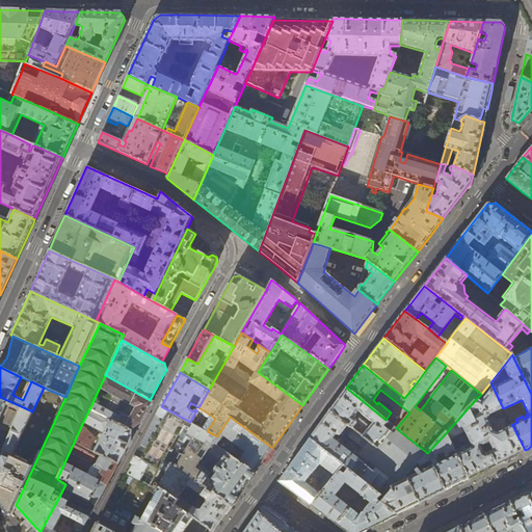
[(140,423),(143,418),(153,401),(150,400),(105,375),(89,409),(131,430),(140,423)]
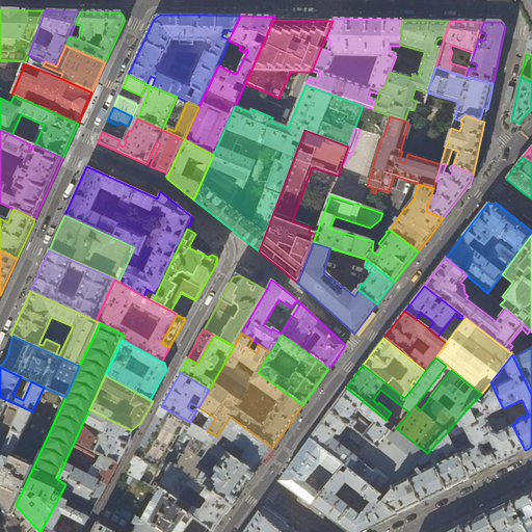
[(503,408),(490,382),(481,394),(468,408),(497,464),(521,452),(525,450),(512,425),(497,432),(494,431),(488,420),(489,415),(503,408)]
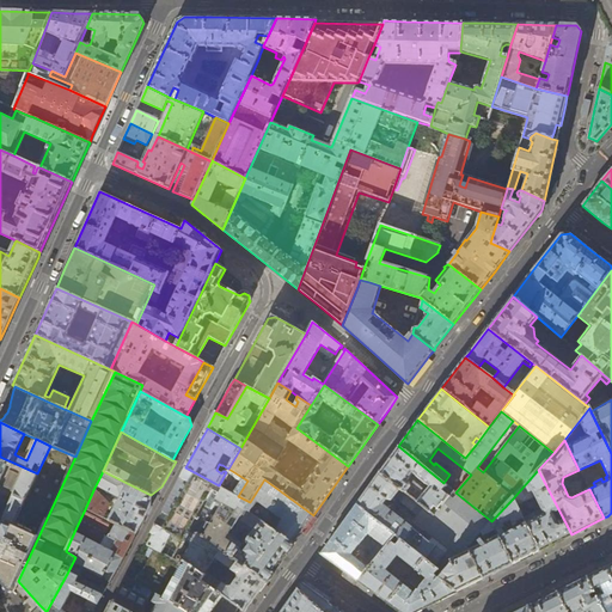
[(18,581),(75,457),(50,446),(37,473),(0,554),(0,577),(10,588),(12,592),(18,581)]
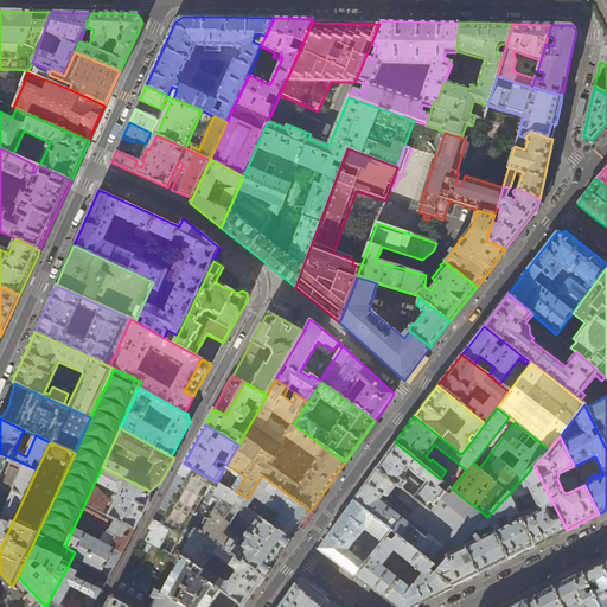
[(449,487),(440,479),(395,442),(385,455),(377,468),(414,499),(429,511),(449,487)]
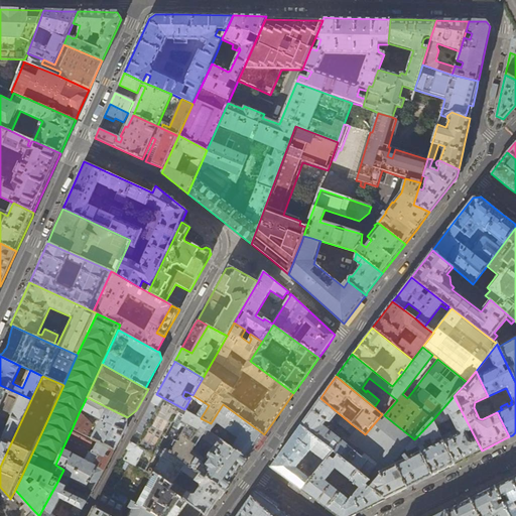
[(0,467),(31,399),(0,385),(0,467)]
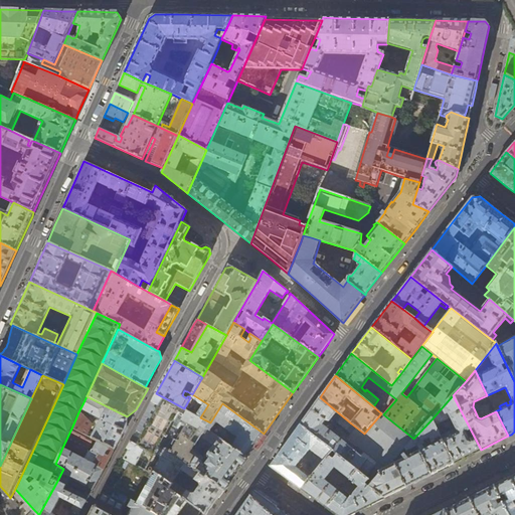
[(188,410),(184,408),(156,393),(139,424),(126,449),(128,450),(123,459),(130,462),(154,473),(155,472),(167,450),(188,410)]
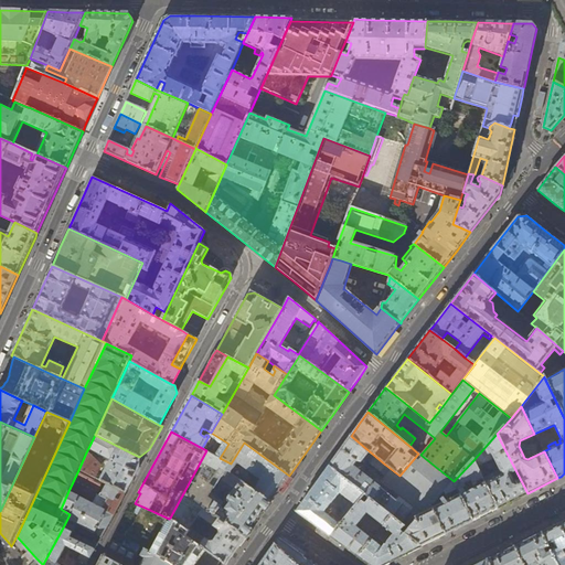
[(528,493),(497,434),(473,460),(477,467),(493,458),(502,475),(486,483),(498,508),(502,505),(528,493)]
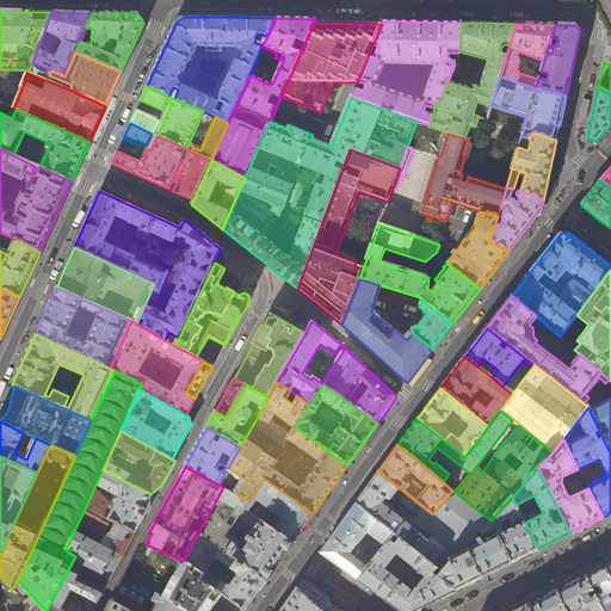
[(150,494),(103,470),(96,485),(119,498),(107,520),(115,524),(135,534),(146,514),(149,507),(150,494)]
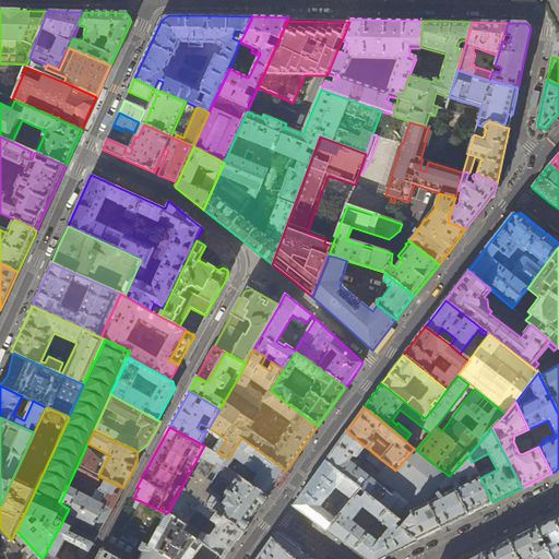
[(376,466),(381,460),(347,431),(335,448),(325,461),(361,489),(366,494),(387,511),(396,519),(406,507),(409,502),(396,491),(393,496),(349,462),(353,458),(357,458),(360,459),(363,455),(376,466)]
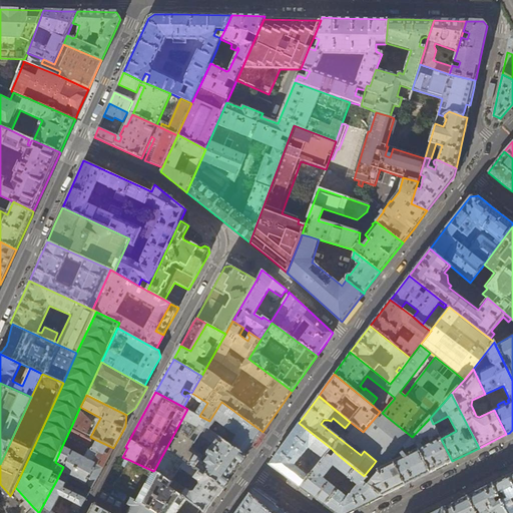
[(209,421),(205,427),(209,429),(216,419),(238,435),(231,445),(245,456),(250,449),(263,432),(221,402),(209,421)]
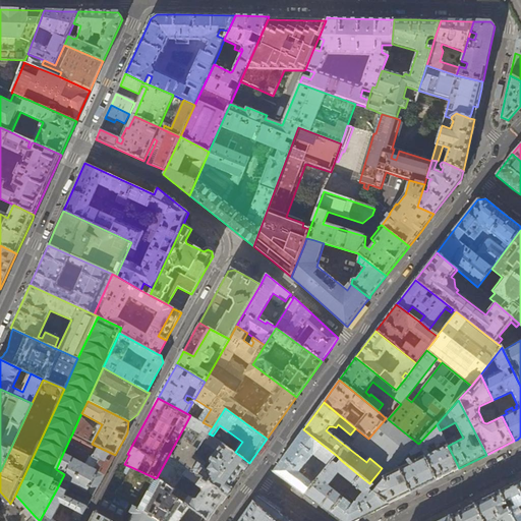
[(203,422),(190,415),(169,455),(227,496),(230,490),(246,467),(249,463),(235,452),(223,444),(212,459),(212,461),(212,463),(213,464),(214,464),(213,466),(194,455),(209,433),(213,427),(203,422)]
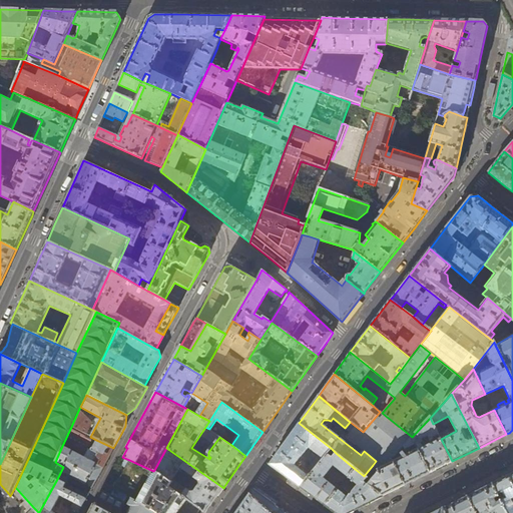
[(91,424),(78,411),(71,427),(86,434),(91,424)]
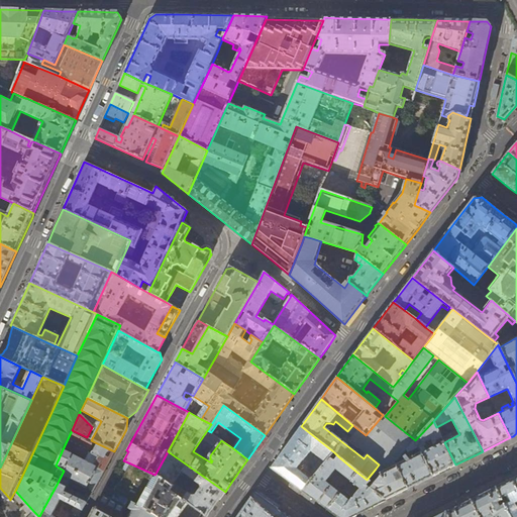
[(385,416),(383,415),(366,435),(352,425),(347,431),(352,435),(348,441),(358,449),(358,448),(367,454),(379,464),(380,464),(387,470),(382,473),(376,469),(367,480),(374,485),(371,489),(386,500),(390,498),(408,489),(395,462),(398,459),(406,449),(415,440),(385,416)]
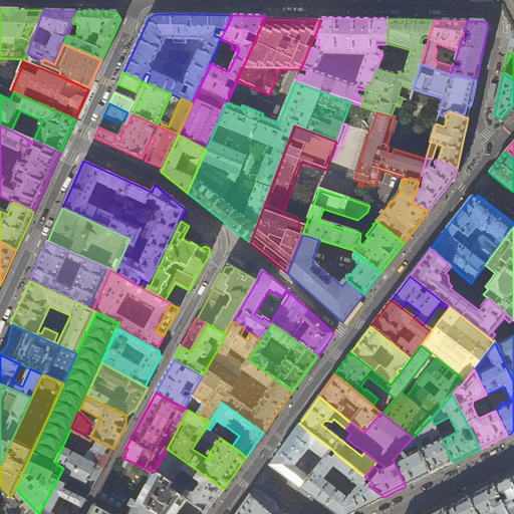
[(434,472),(453,462),(442,440),(434,425),(431,419),(413,438),(431,474),(434,472)]
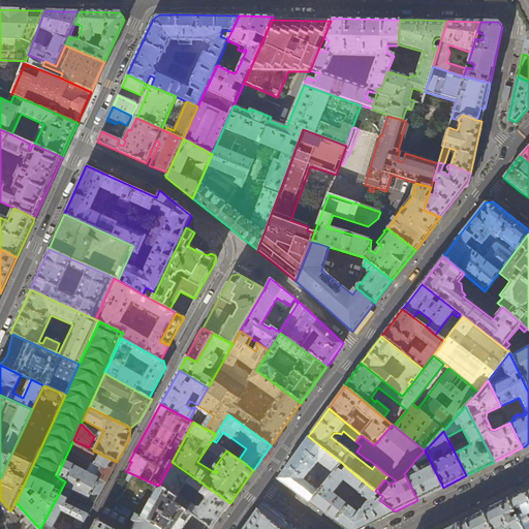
[(310,503),(338,469),(342,463),(308,436),(293,457),(278,479),(310,503)]
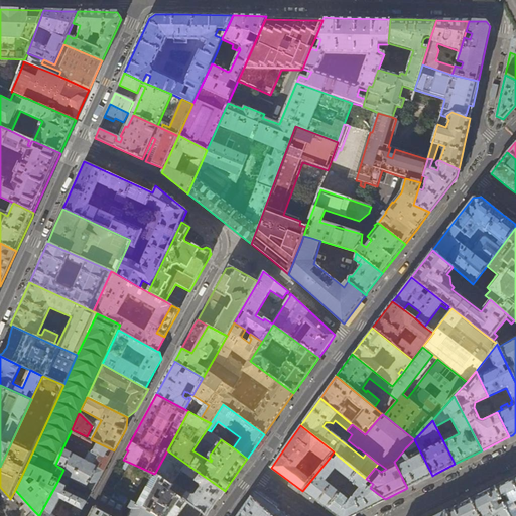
[(397,459),(394,462),(407,488),(411,486),(432,476),(414,439),(405,448),(410,458),(408,459),(406,455),(402,458),(404,461),(399,463),(397,459)]
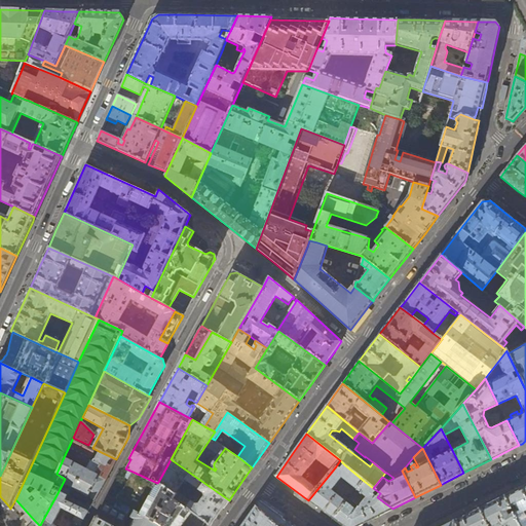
[(106,479),(116,459),(99,451),(94,461),(100,465),(96,474),(73,462),(64,457),(57,474),(65,479),(59,491),(69,496),(73,489),(95,500),(106,479)]
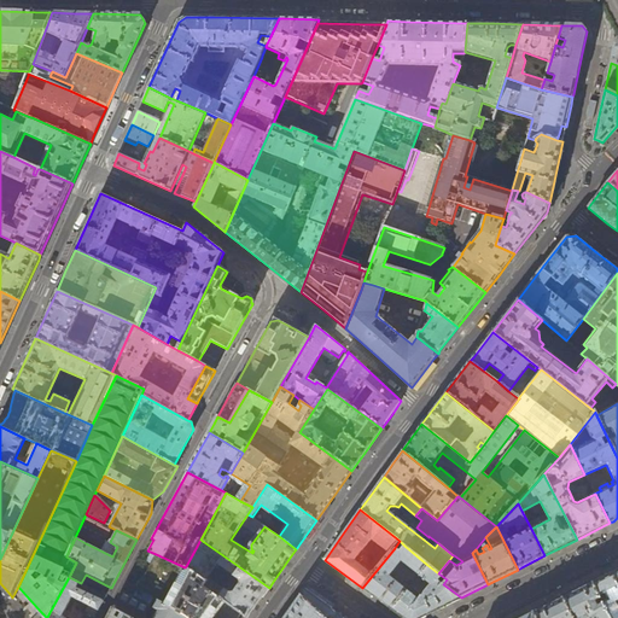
[(200,540),(186,566),(207,581),(204,587),(225,601),(242,613),(248,617),(258,602),(269,588),(200,540)]
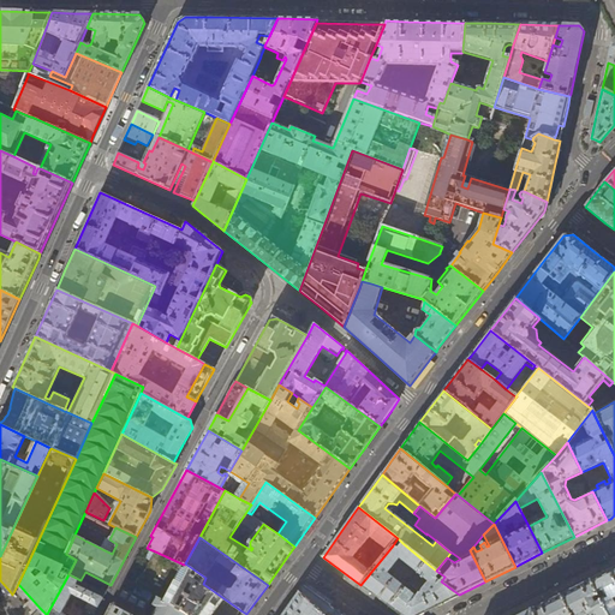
[(398,549),(393,545),(360,585),(375,596),(389,605),(404,587),(387,574),(400,559),(417,573),(425,562),(402,543),(398,549)]
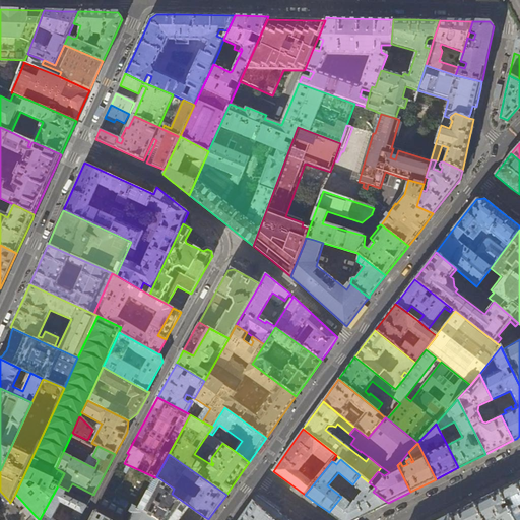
[(174,489),(156,476),(155,477),(131,466),(123,481),(116,496),(130,504),(133,505),(139,508),(155,517),(157,519),(158,519),(200,519),(201,519),(203,516),(189,506),(172,494),(174,489)]
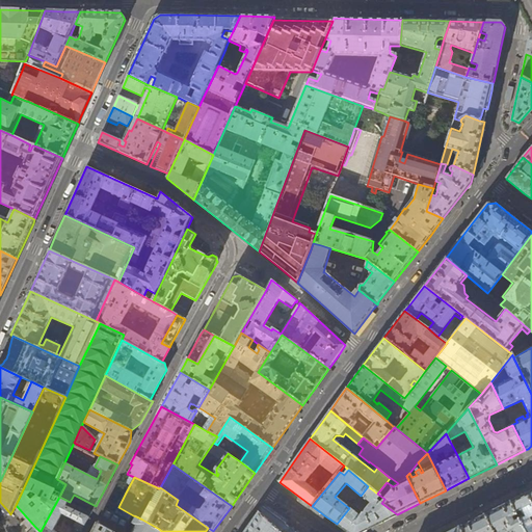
[(384,499),(377,494),(368,486),(361,496),(349,508),(337,524),(347,531),(362,531),(376,525),(397,514),(381,503),(384,499)]
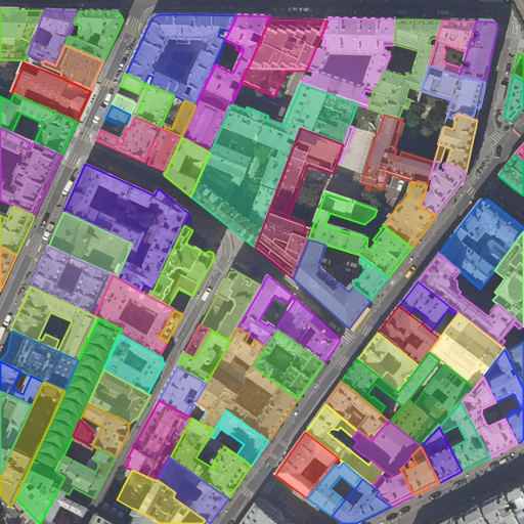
[(523,523),(523,482),(501,493),(517,523),(523,523)]
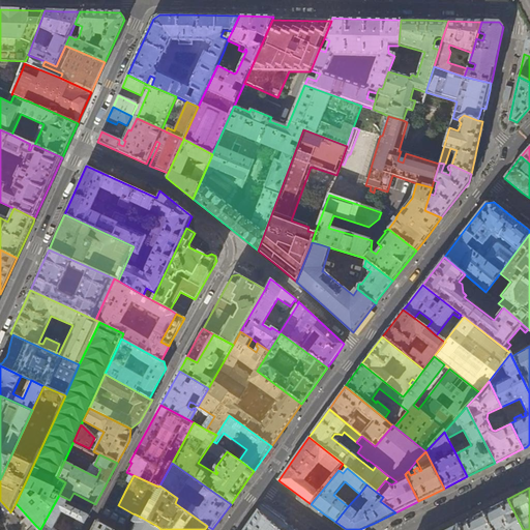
[(55,529),(53,528),(61,512),(77,520),(74,525),(81,529),(86,520),(91,510),(69,500),(59,495),(40,529),(55,529)]
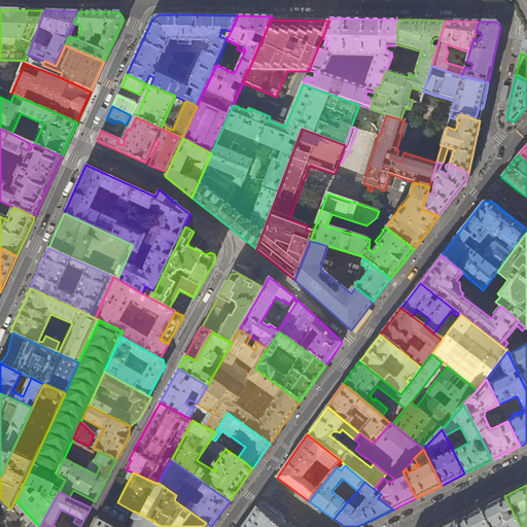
[(520,526),(504,496),(484,507),(477,511),(455,522),(457,526),(520,526)]
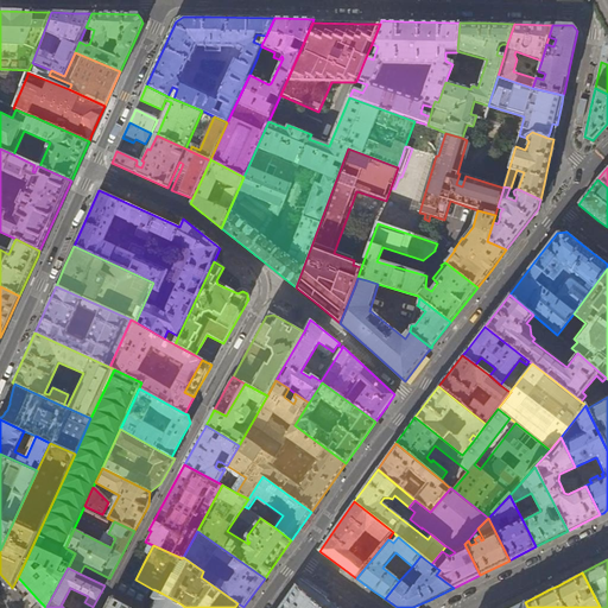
[(140,607),(152,589),(135,580),(125,574),(116,589),(112,597),(130,607),(183,607),(184,607),(182,605),(163,594),(156,590),(151,599),(156,602),(151,607),(140,607)]
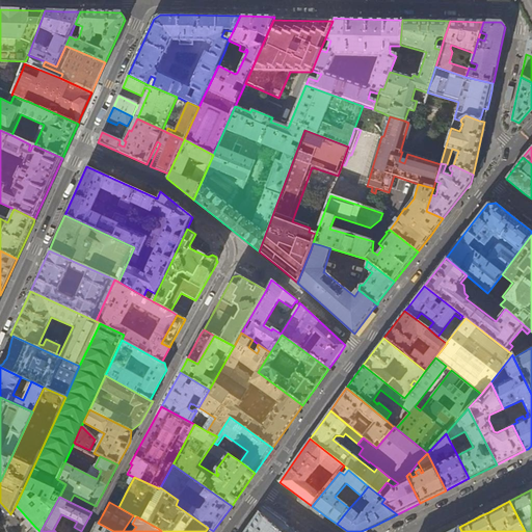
[(262,508),(258,511),(278,531),(295,531),(289,527),(262,508)]
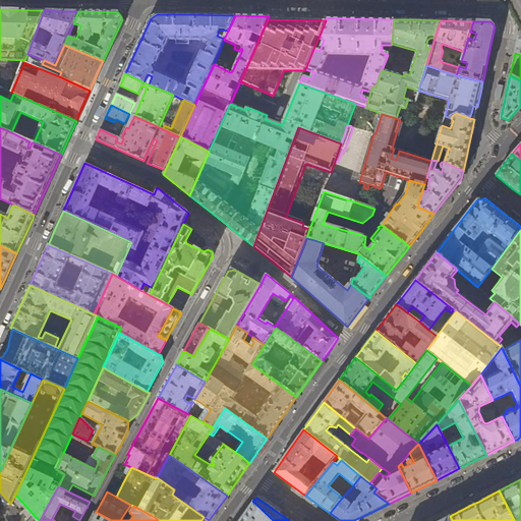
[(273,520),(252,501),(242,515),(238,520),(273,520)]
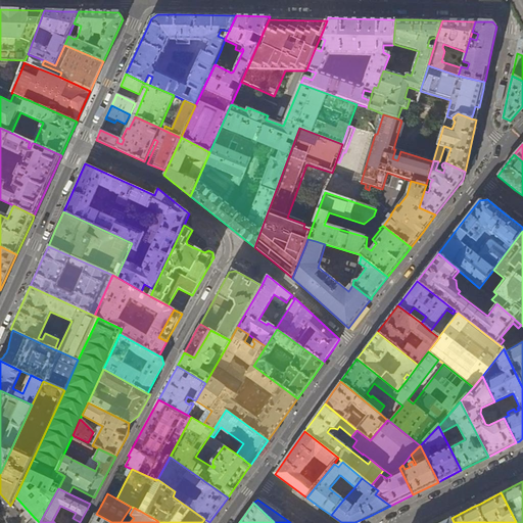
[(111,522),(96,514),(90,522),(111,522)]
